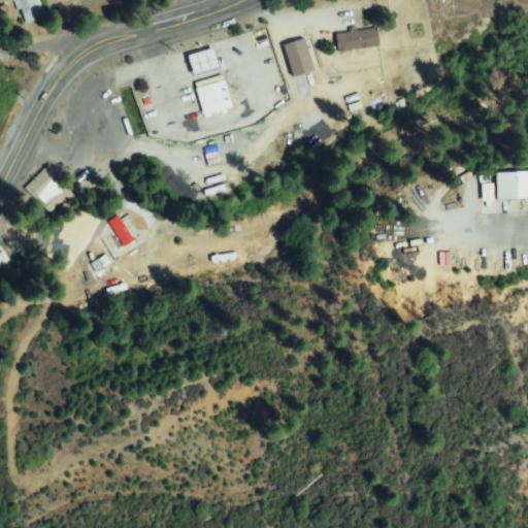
[(36,0),(42,19),(27,24),(20,0),(36,0)]
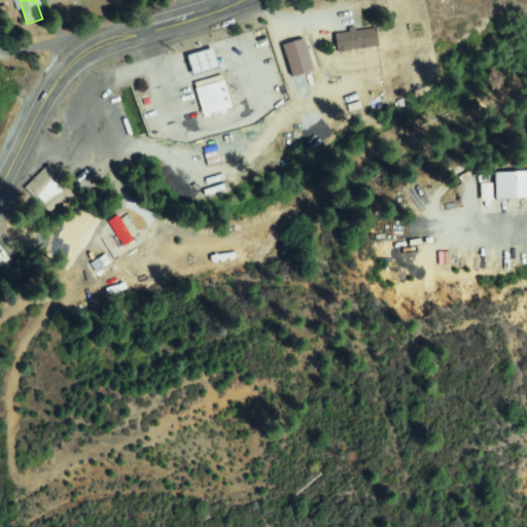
[(337,35),(375,30),(377,46),(340,51),(337,35)]
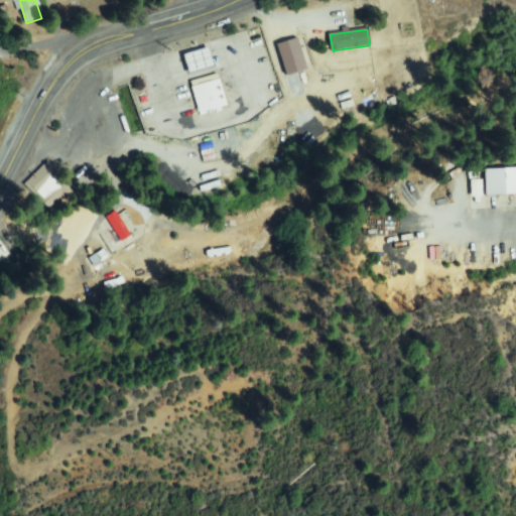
[(208,49),(213,67),(191,74),(186,55),(208,49)]
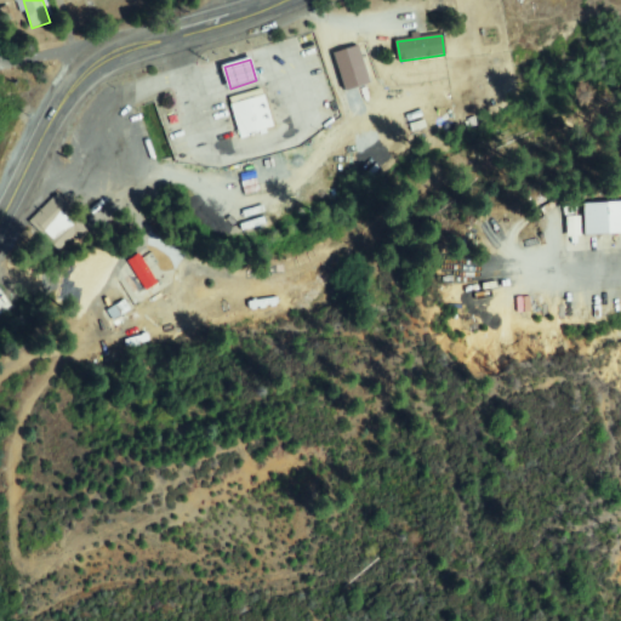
[(241,137),(231,100),(261,90),(272,127),(241,137)]
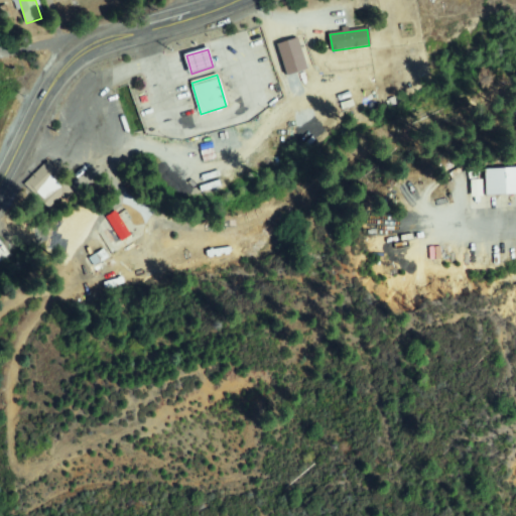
[(202,145),(214,142),(219,157),(207,161),(202,145)]
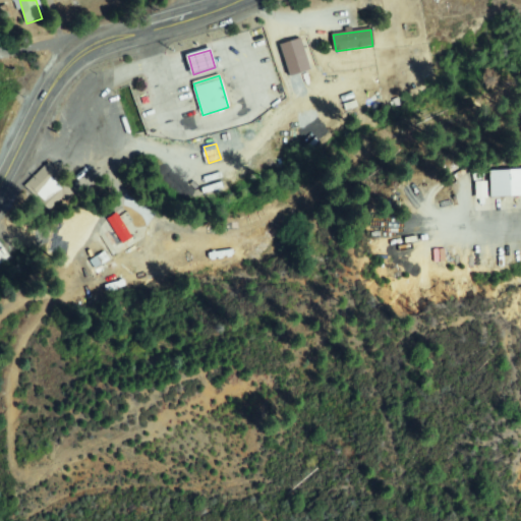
[(36,205),(39,203),(25,182),(54,165),(73,195),(66,200),(64,195),(40,212),(36,205)]
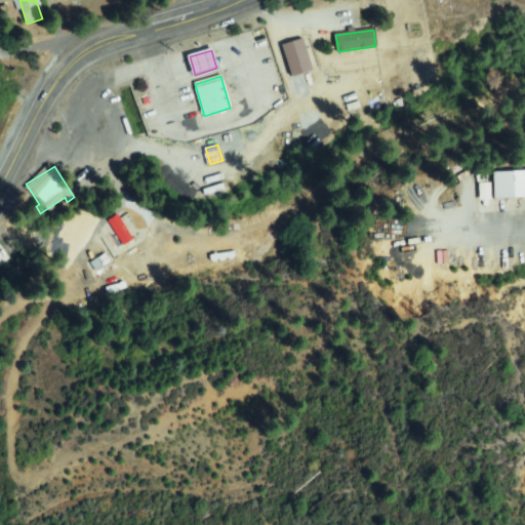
[(524,197),(495,199),(494,173),(524,171),(524,197)]
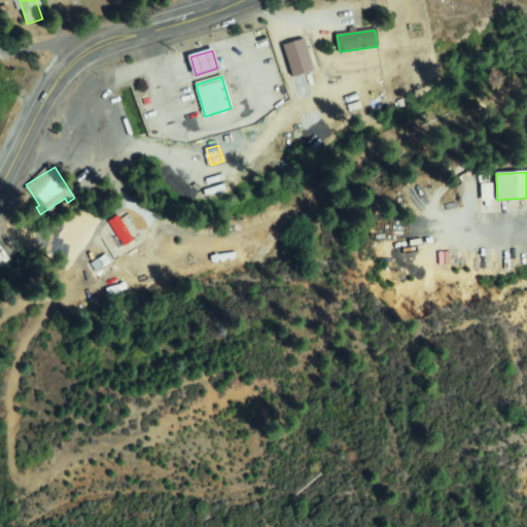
[(490,184),(491,200),(484,201),(483,184),(490,184)]
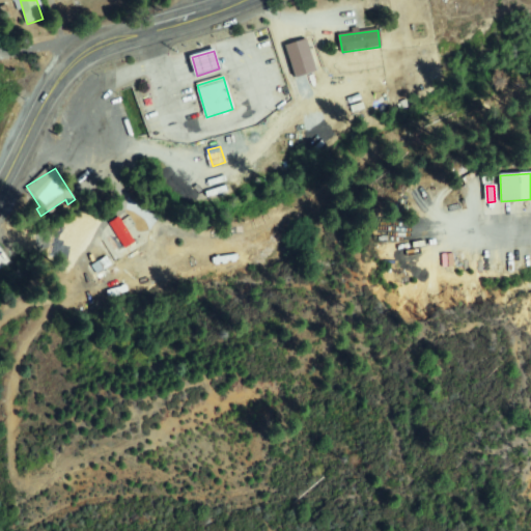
[(118,219),(135,247),(128,252),(111,223),(118,219)]
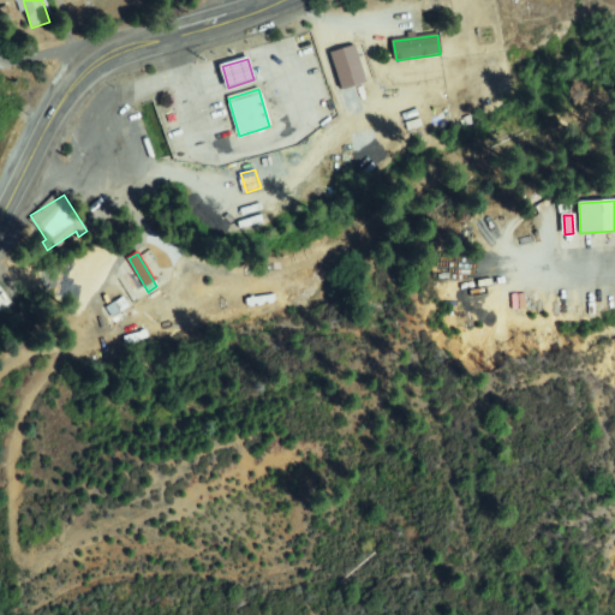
[(127,270),(144,296),(137,300),(120,275),(127,270)]
